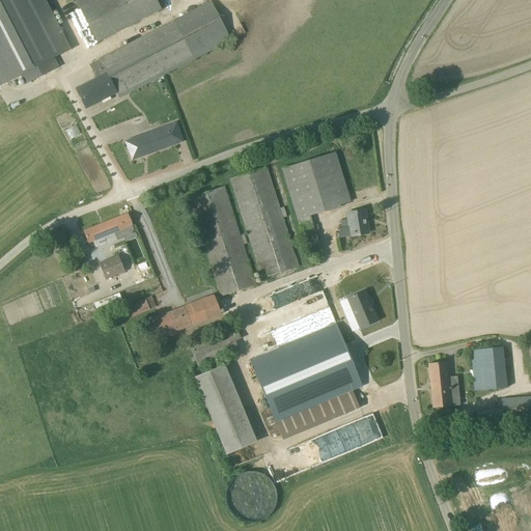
[(53,58),(70,50),(43,0),(0,0),(0,86),(20,76),(25,85),(58,67),(53,58)]
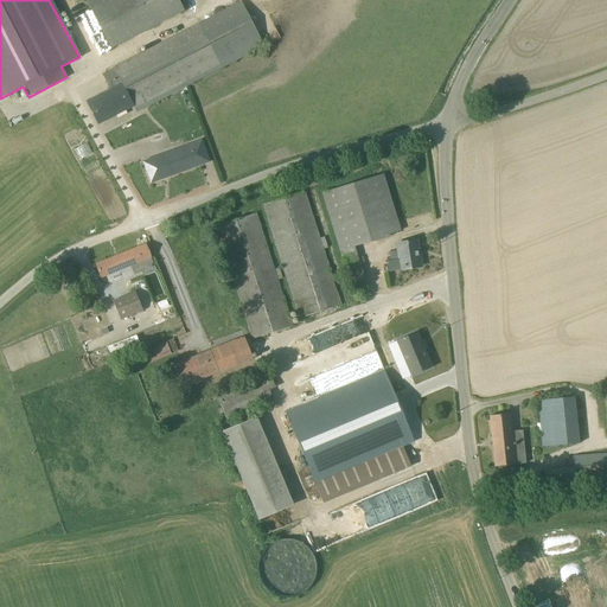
[(177,16),(184,12),(177,0),(84,0),(110,50),(177,16)]
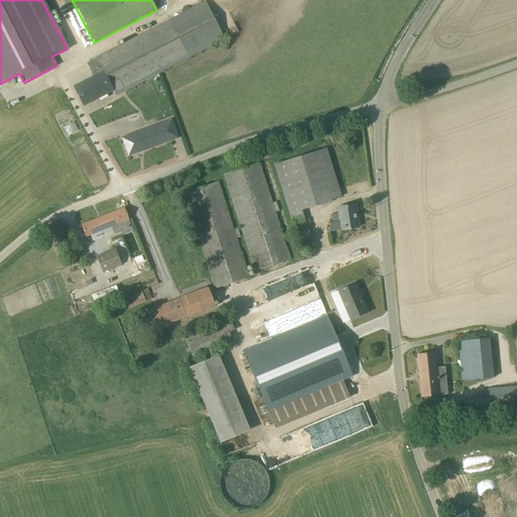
[(116,96),(225,40),(204,2),(95,58),(95,59),(86,64),(92,76),(72,87),(83,107),(113,92),(115,96),(116,96)]
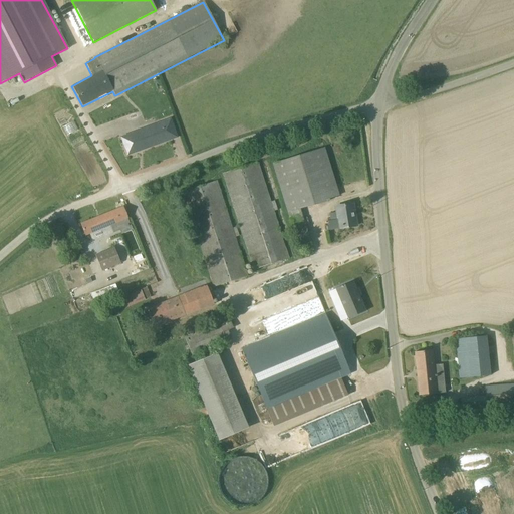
[(126,156),(177,138),(170,119),(120,137),(126,156)]
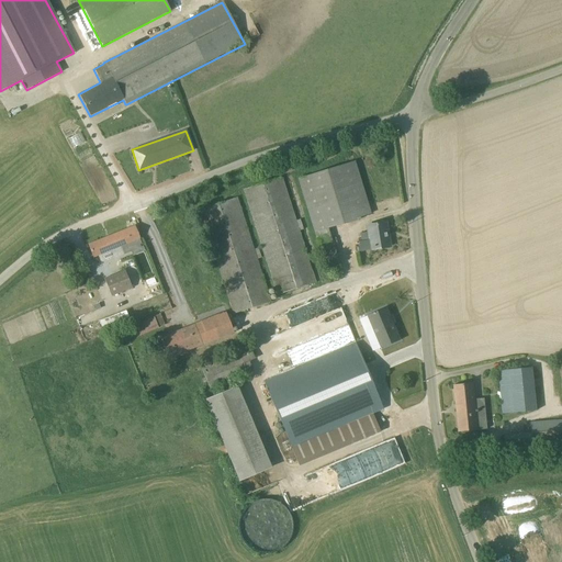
[(370,215),(355,163),(353,163),(298,178),(326,277),(340,271),(333,245),(328,229),(360,221),(360,217),(370,215)]
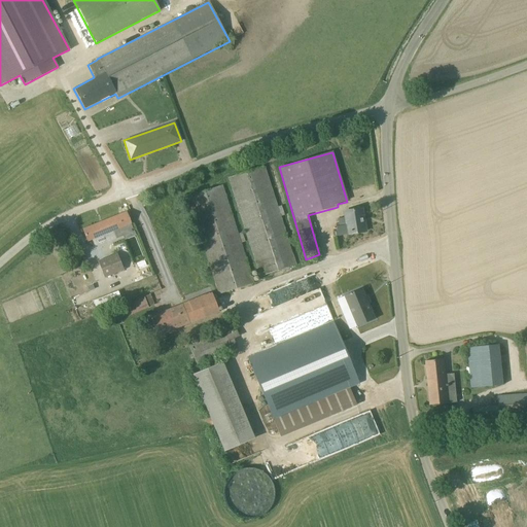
[(259,277),(295,266),(280,217),(284,216),(281,207),(277,208),(264,167),(227,179),(259,277)]
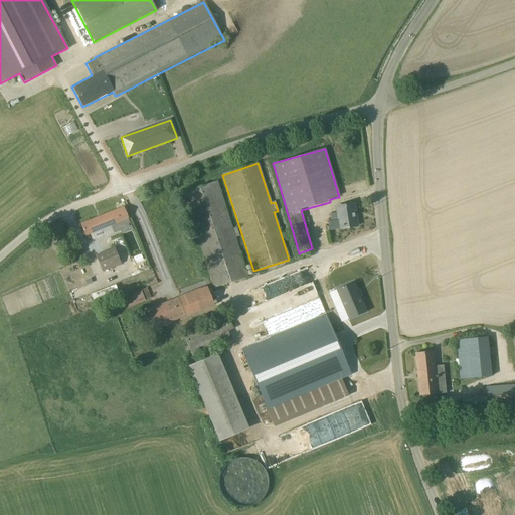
[(213,289),(247,278),(235,238),(238,236),(235,228),(232,228),(216,181),(182,193),(213,289)]
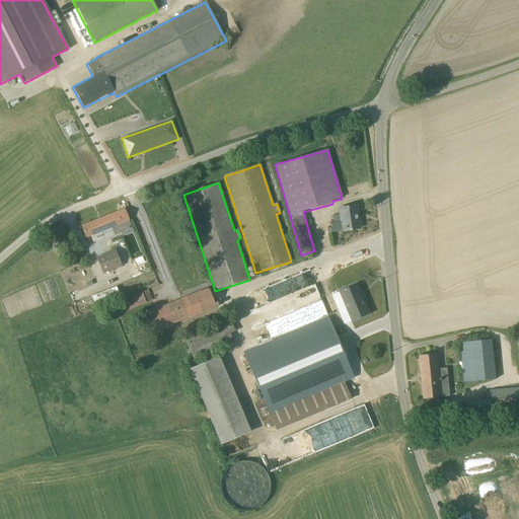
[(330,224),(331,233),(359,228),(356,207),(338,210),(338,215),(332,216),(332,223),(330,224)]
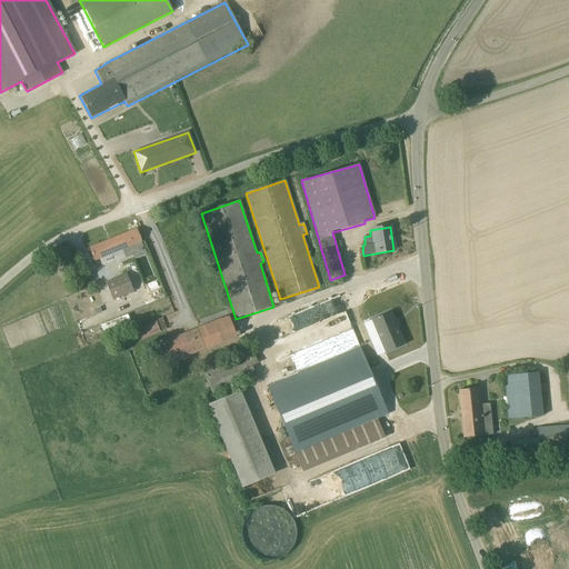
[(122,250),(142,242),(137,229),(89,248),(93,262),(98,260),(100,266),(103,267),(126,259),(122,250)]
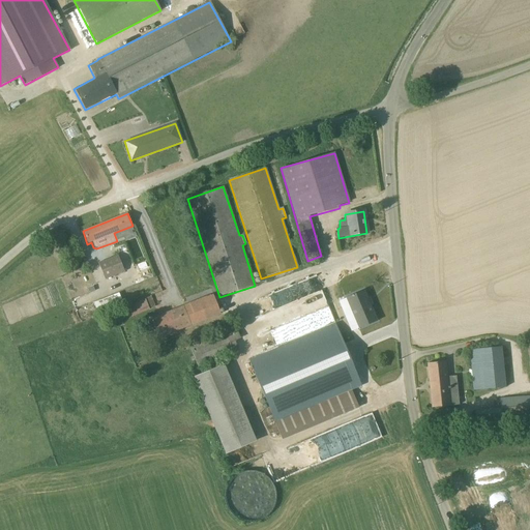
[(123,272),(117,255),(97,263),(105,280),(123,272)]
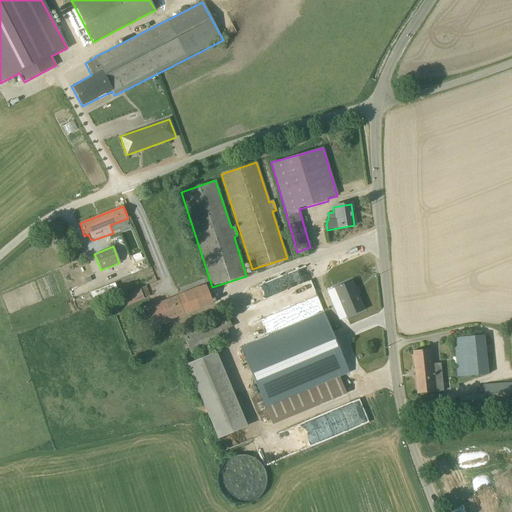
[(90,269),(87,264),(76,268),(79,274),(90,269)]
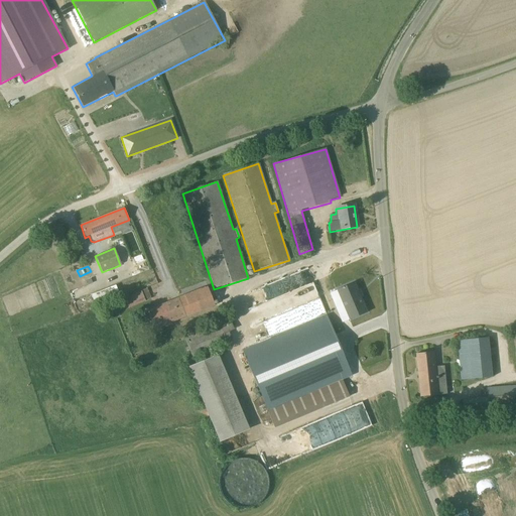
[(140,275),(90,295),(95,307),(145,287),(140,275)]
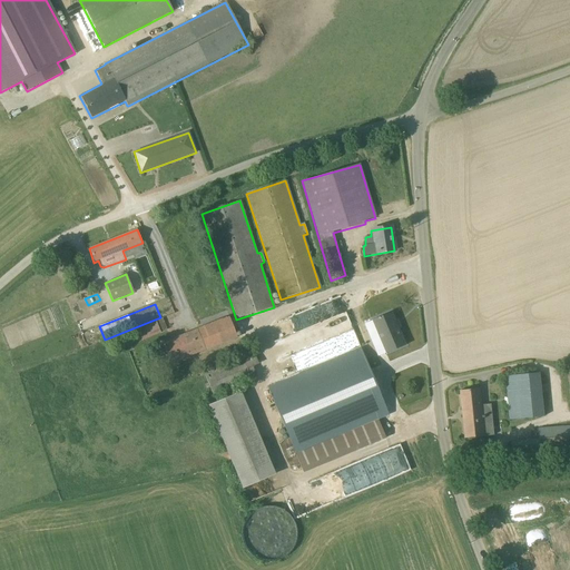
[(376,357),(404,345),(391,313),(364,325),(376,357)]
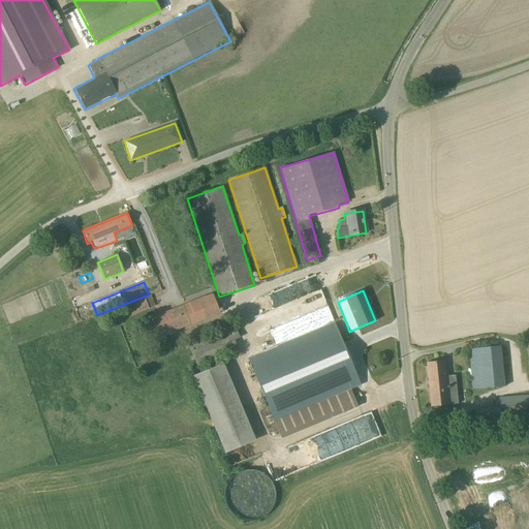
[(158,338),(220,314),(212,293),(211,293),(182,306),(150,318),(158,338)]
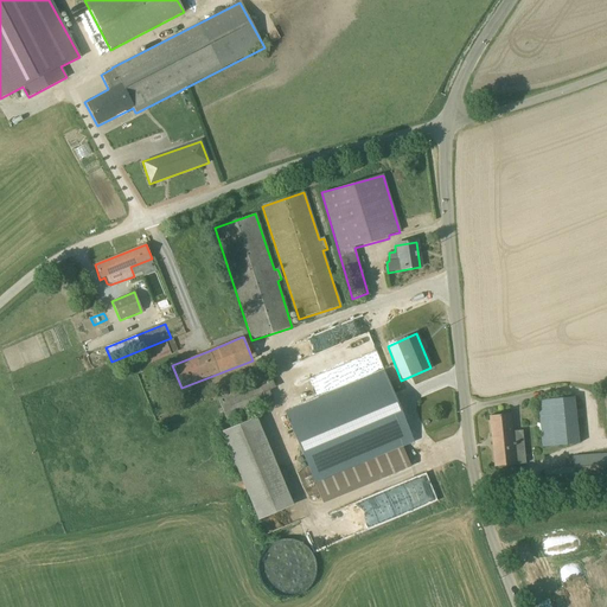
[(177,352),(172,340),(166,343),(171,355),(177,352)]
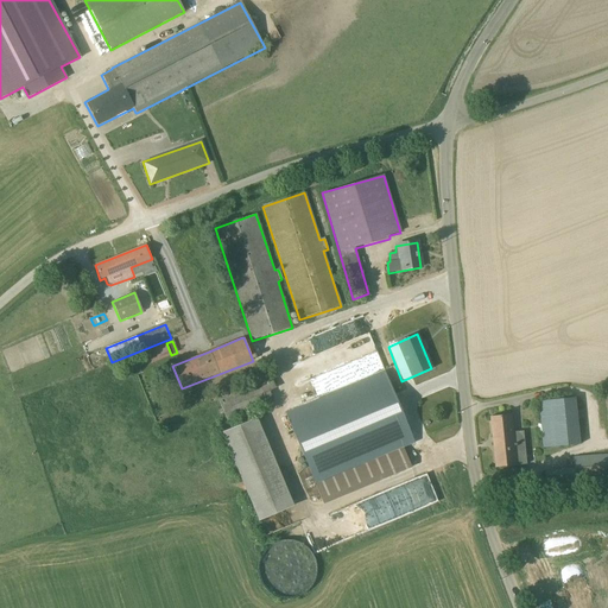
[(166,344),(146,352),(151,363),(171,355),(166,344)]
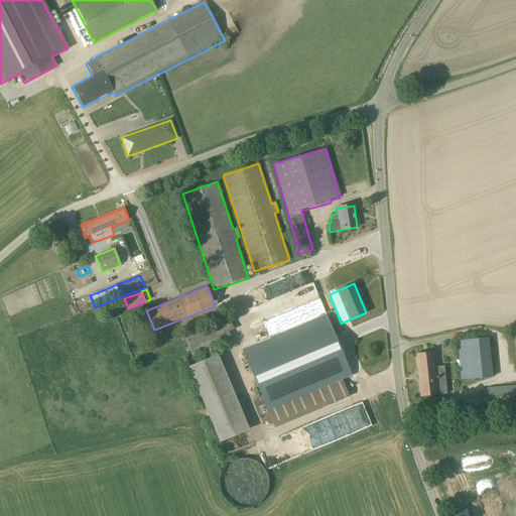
[(351,376),(325,315),(268,341),(242,351),(274,427),(274,428),(349,397),(342,381),(351,377),(351,376)]
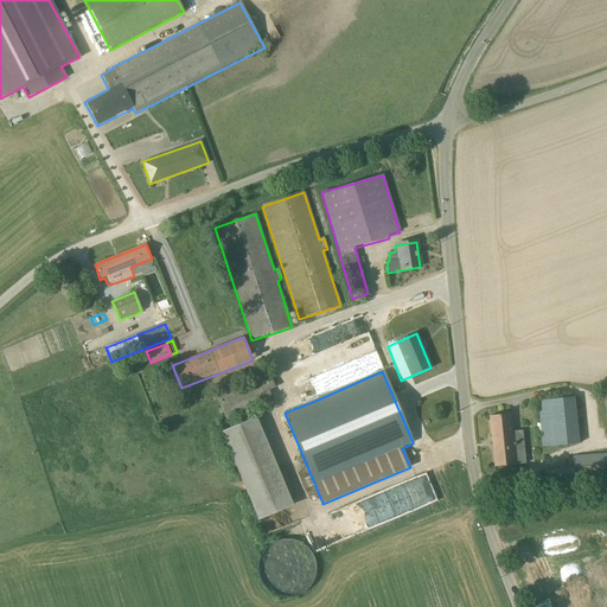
[(540,435),(541,448),(577,445),(573,397),(536,401),(538,423),(536,425),(536,435),(540,435)]
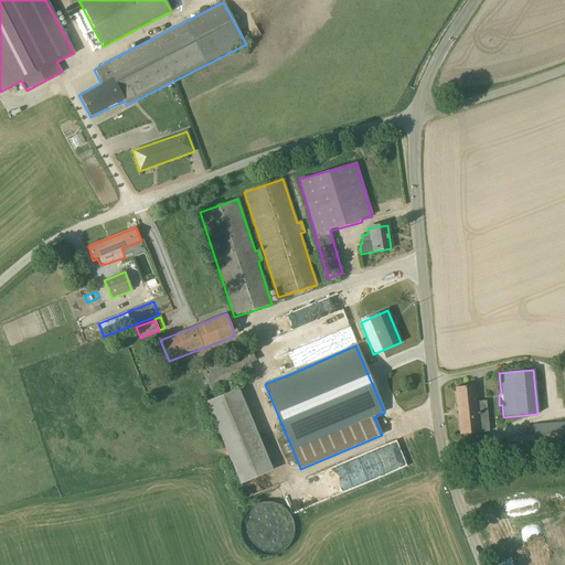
[(455,387),(459,435),(488,432),(486,401),(477,402),(475,386),(455,387)]
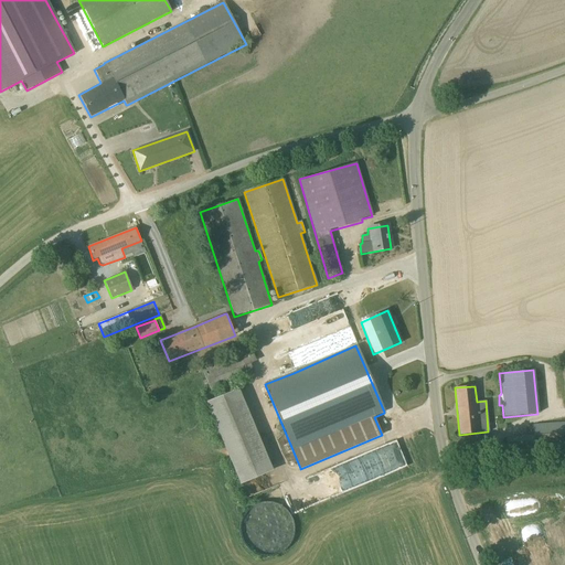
[(273,471),(238,388),(205,403),(240,484),(273,471)]
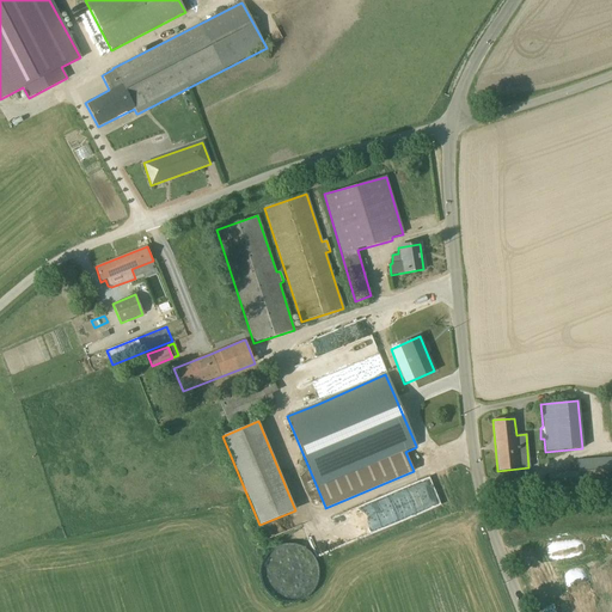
[(611,458),(576,460),(576,472),(548,475),(549,495),(579,493),(579,491),(594,490),(594,484),(611,482),(611,458)]
